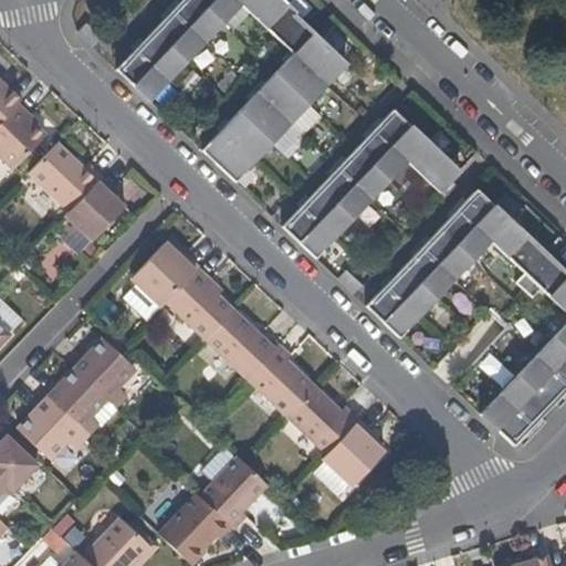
[(174,81),(195,58),(244,6),(272,32),(293,52),(240,111),(201,149),(237,182),(349,64),(295,14),(297,9),(287,0),(185,0),(178,7),(118,70),(153,103),(174,81)]
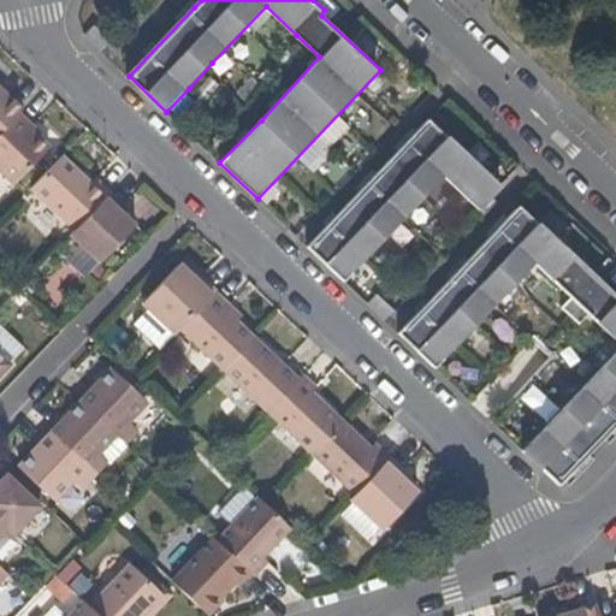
[(22,111),(7,96),(5,99),(0,94),(0,132),(18,114),(22,111)]
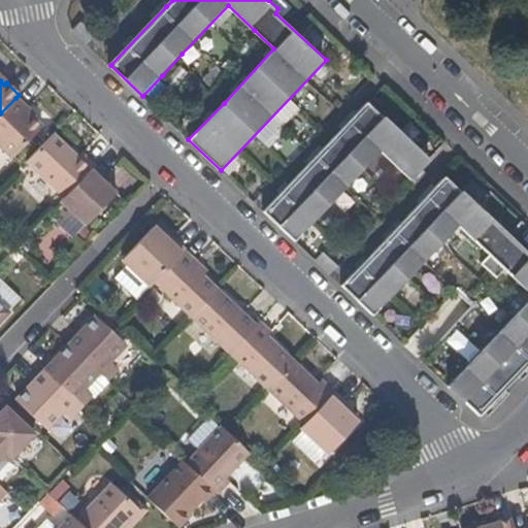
[(0,152),(9,161),(40,128),(25,112),(27,110),(15,98),(0,113),(0,152)]
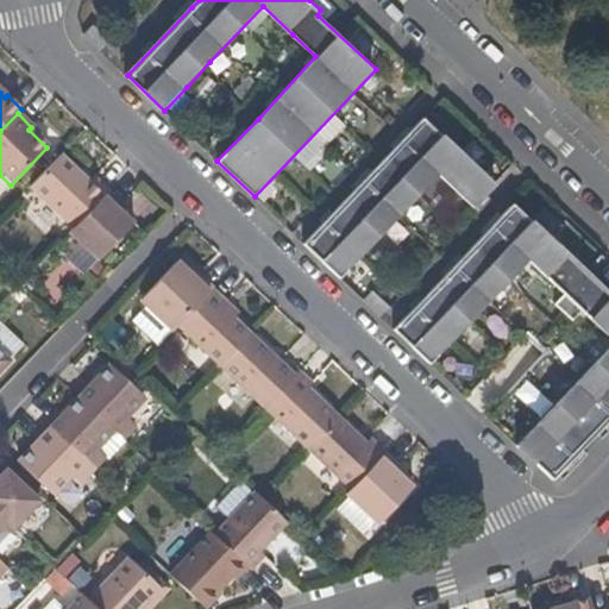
[(340,276),(414,198),(437,173),(472,206),(495,182),(422,113),(369,168),(339,202),(302,242),(340,276)]
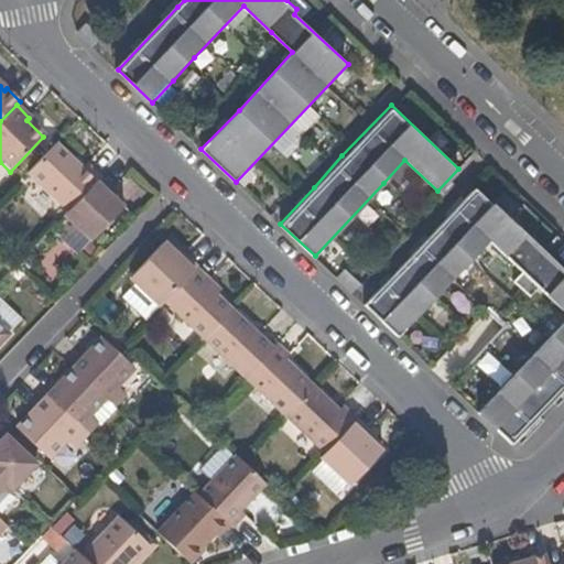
[(100,176),(88,163),(84,169),(56,143),(38,162),(26,174),(67,212),(100,176)]
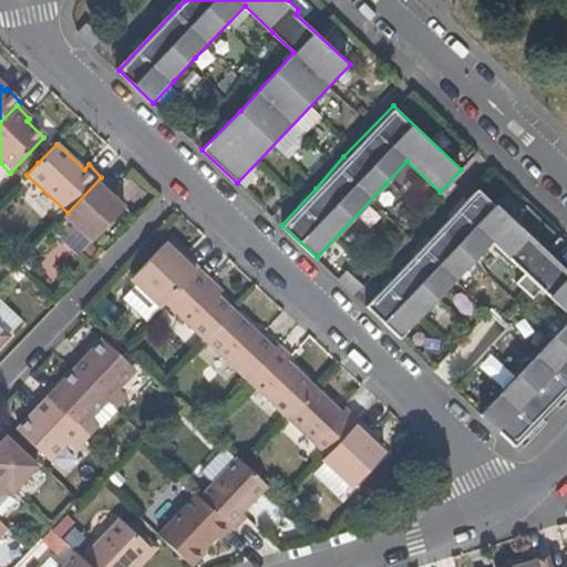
[(92,244),(124,209),(109,195),(113,189),(101,177),(68,213),(65,215),(63,217),(92,244)]
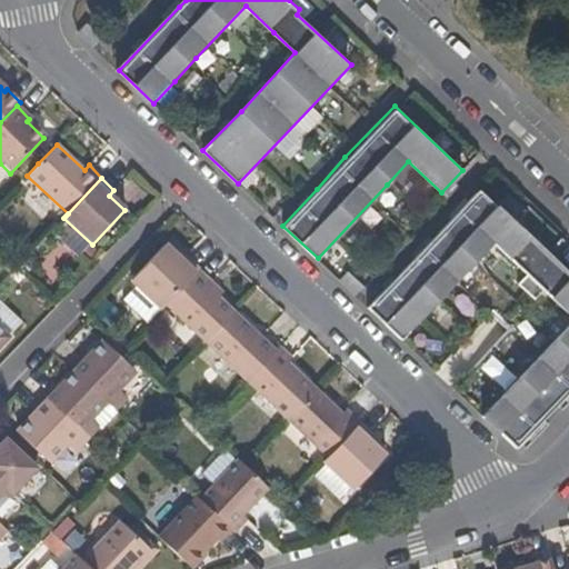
[(568,270),(528,232),(480,187),(421,250),(368,307),(403,340),(460,280),(538,356),(480,413),(516,447),(568,390),(568,270)]
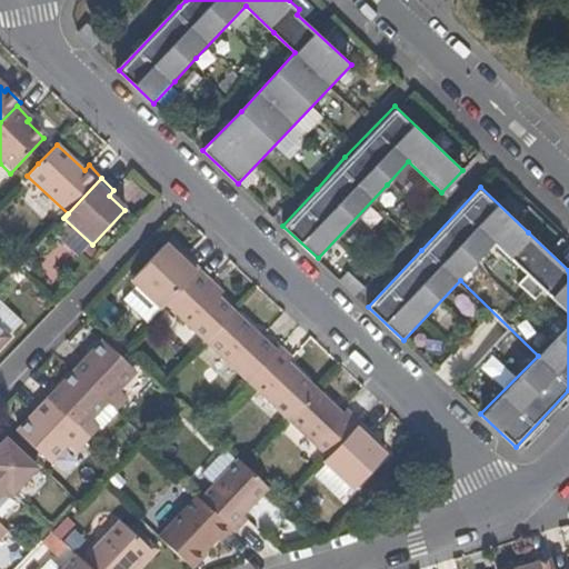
[(165,303),(198,269),(183,256),(178,260),(162,245),(130,280),(160,310),(165,303)]
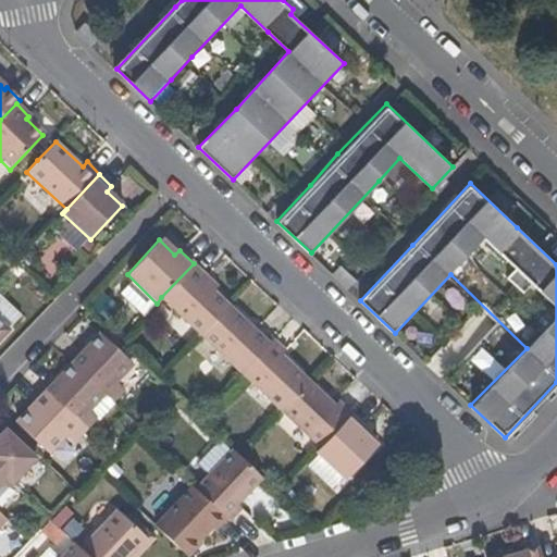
[(230,305),(201,280),(206,274),(194,263),(161,297),(201,334),(230,305)]
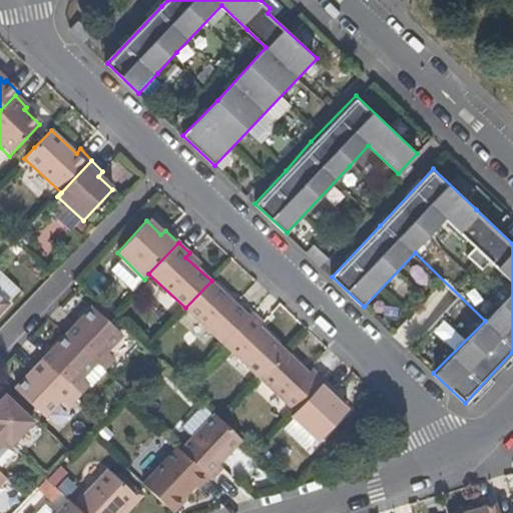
[(329,258),(314,243),(306,252),(321,267),(329,258)]
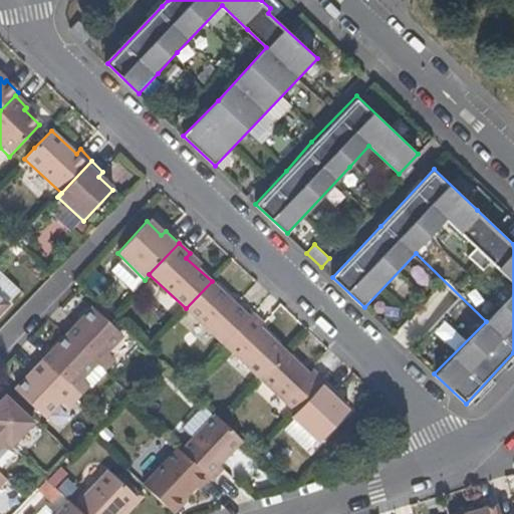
[(201,263),(190,253),(186,258),(198,268),(201,263)]
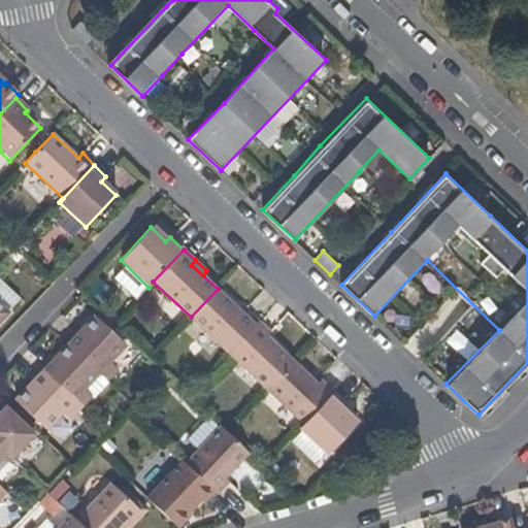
[(256,325),(218,289),(191,317),(229,353),(256,325)]
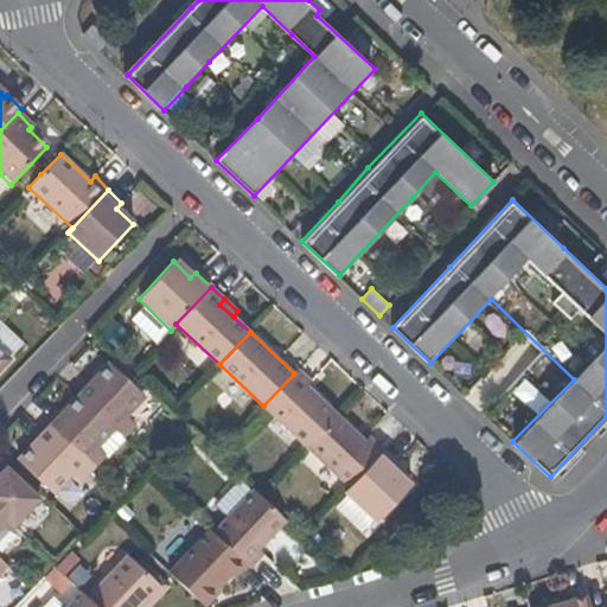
[(127,414),(144,397),(109,364),(78,396),(114,429),(121,435),(134,422),(127,414)]
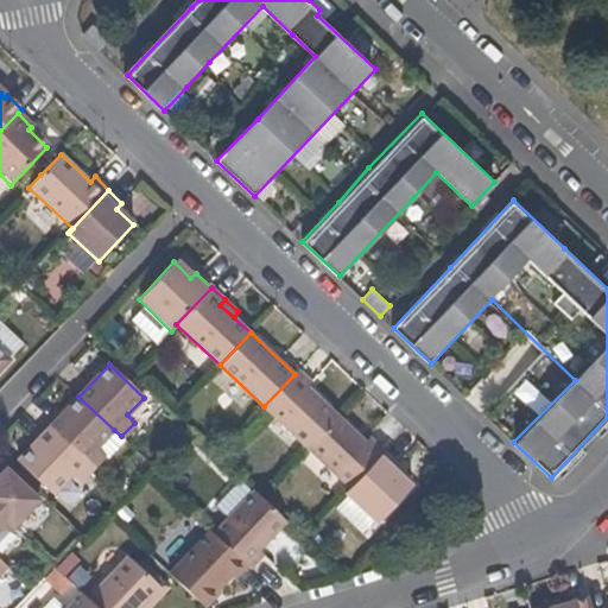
[(337,415),(309,388),(312,382),(298,369),(295,374),(264,406),(306,447),(337,415)]
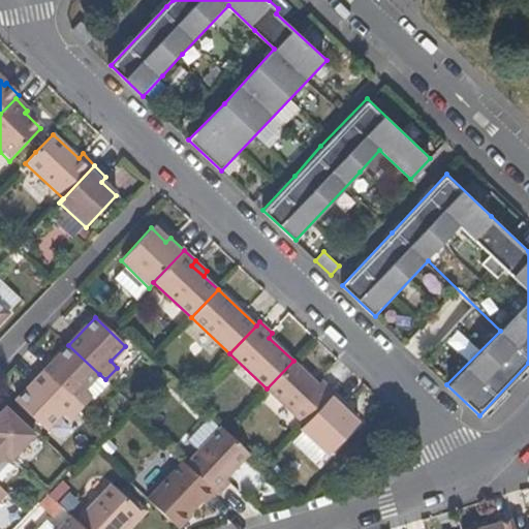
[(99,374),(68,345),(41,372),(79,407),(90,396),(84,390),(99,374)]
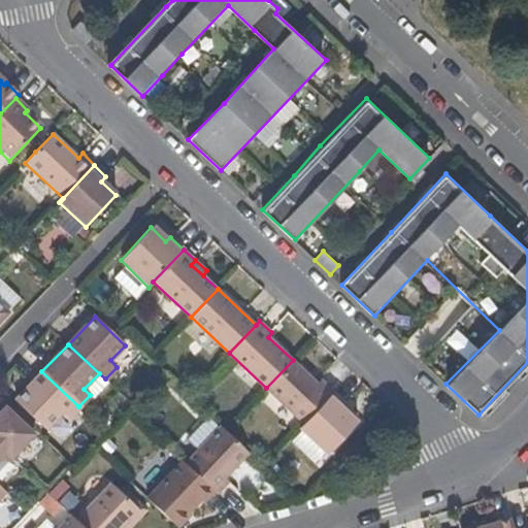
[(314,411),(334,391),(320,378),(317,382),(293,360),(266,388),(304,423),(314,411)]
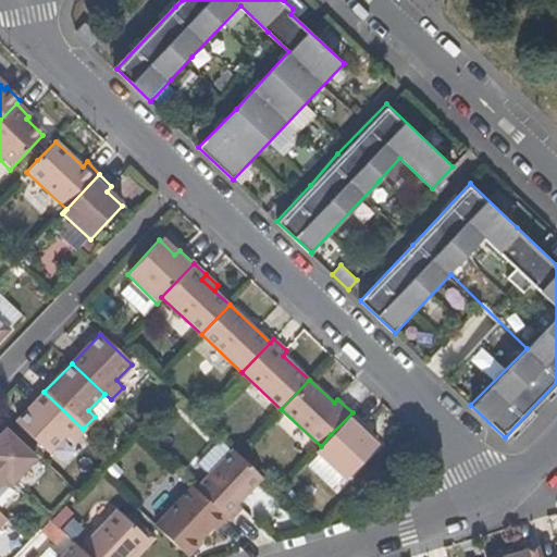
[(83,429),(44,392),(14,424),(46,455),(64,435),(71,441),(83,429)]
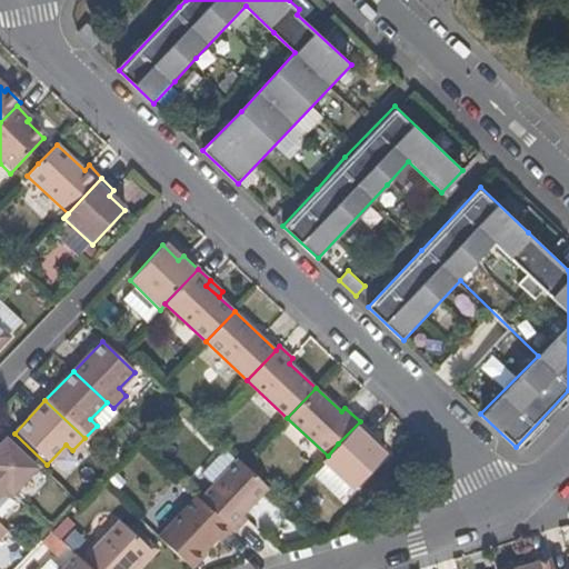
[(353,490),(388,456),(370,440),(373,435),(360,421),(338,443),(328,456),(322,460),(353,490)]
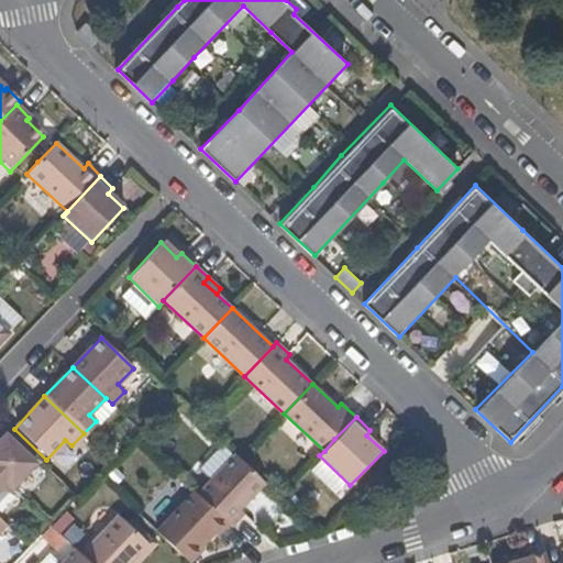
[(9,444),(1,439),(0,440),(0,475),(11,486),(31,466),(9,444)]
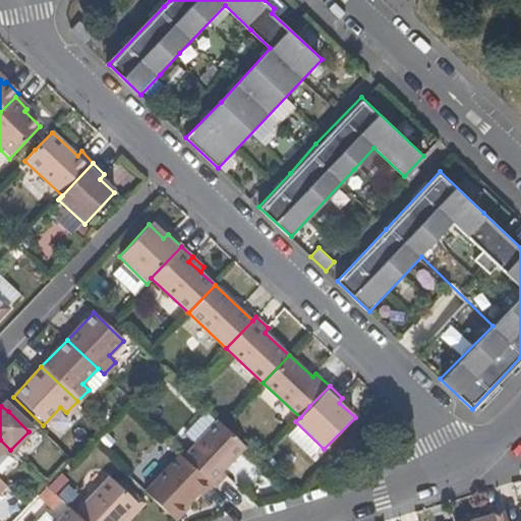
[(221,471),(245,446),(218,420),(217,419),(181,456),(203,477),(213,486),(215,487),(226,476),(221,471)]
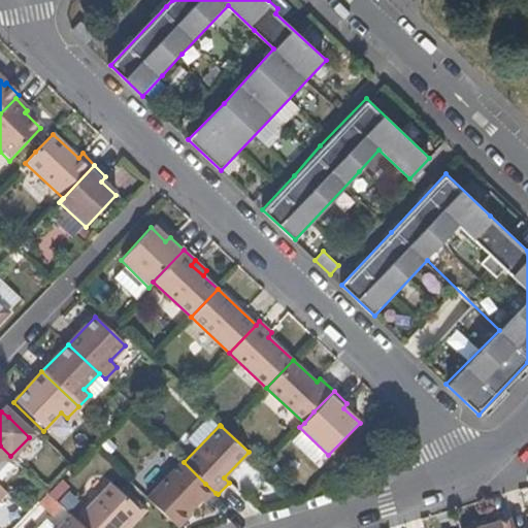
[(0,466),(10,456),(0,446),(0,466)]
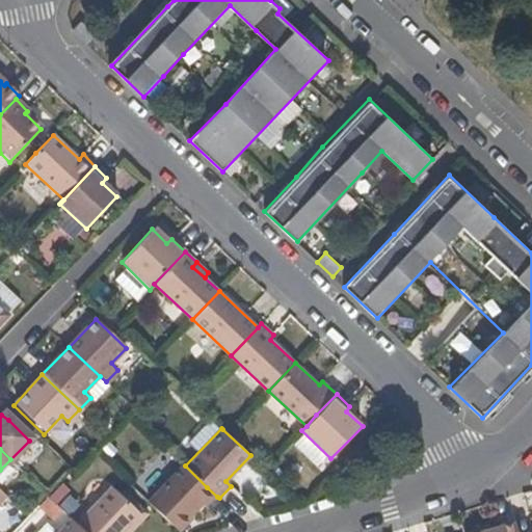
[(207,508),(217,497),(207,487),(185,466),(182,463),(147,501),(179,531),(205,506),(207,508)]
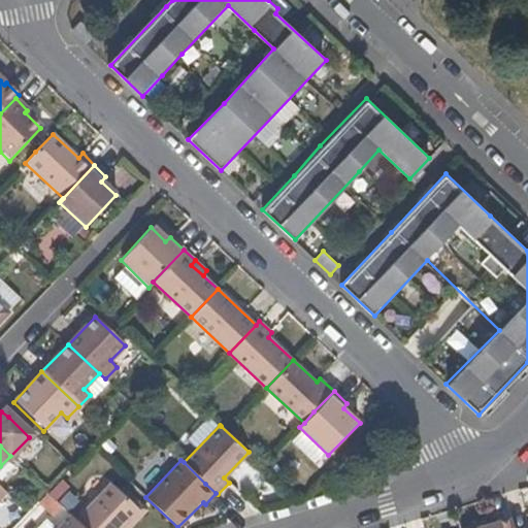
[(122,527),(138,509),(109,484),(76,520),(85,527),(122,527)]
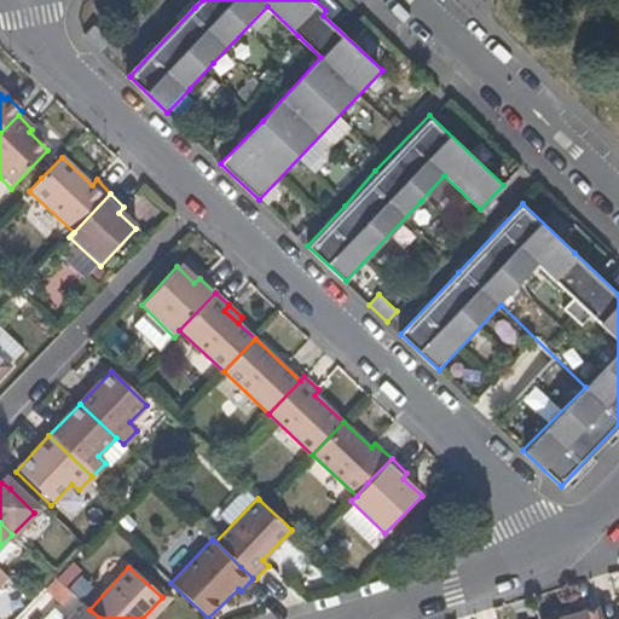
[(99,618),(90,609),(84,603),(68,618),(99,618)]
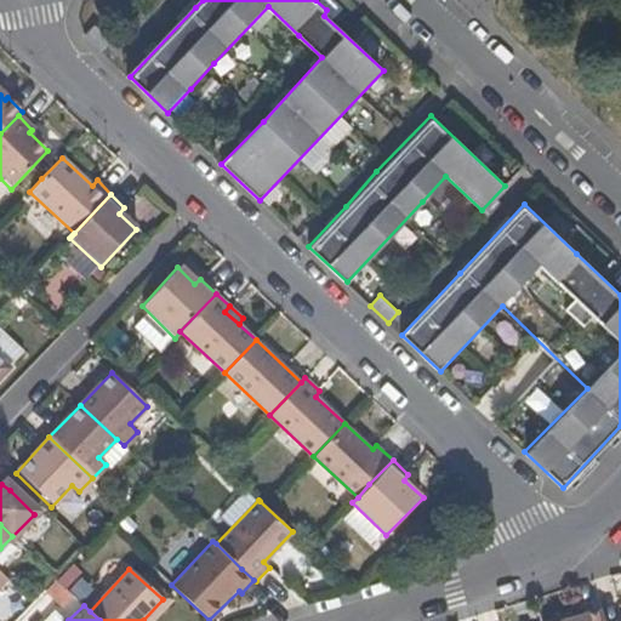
[(604,620),(600,605),(547,620),(604,620)]
